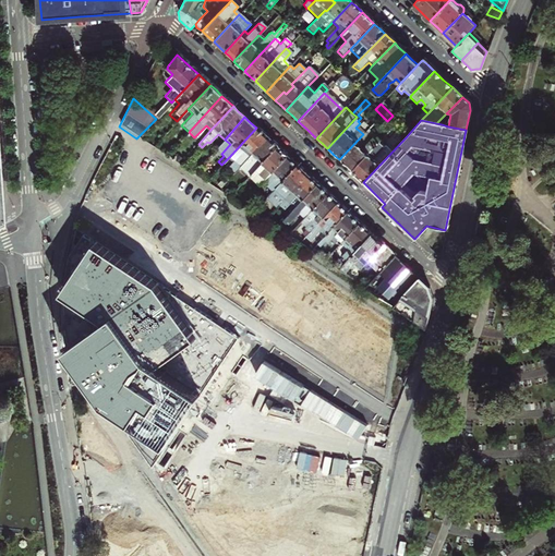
[(366,130),(360,123),(356,128),(363,134),(366,131),(366,130)]
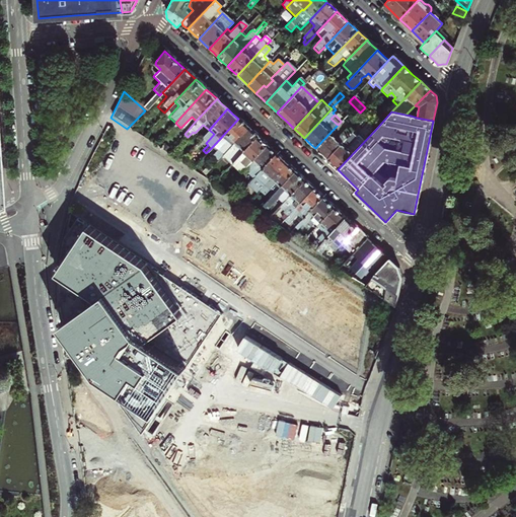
[(332,163),(338,169),(377,128),(366,118),(352,132),(325,159),(332,163)]
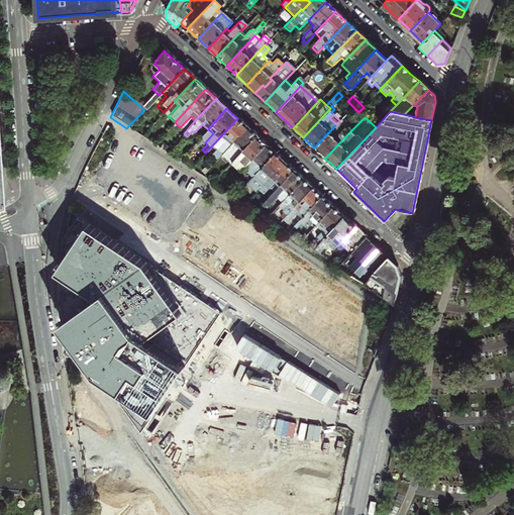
[(237,118),(212,145),(217,149),(208,159),(214,164),(220,157),(234,142),(233,141),(240,134),(241,135),(248,128),(242,123),(237,118)]
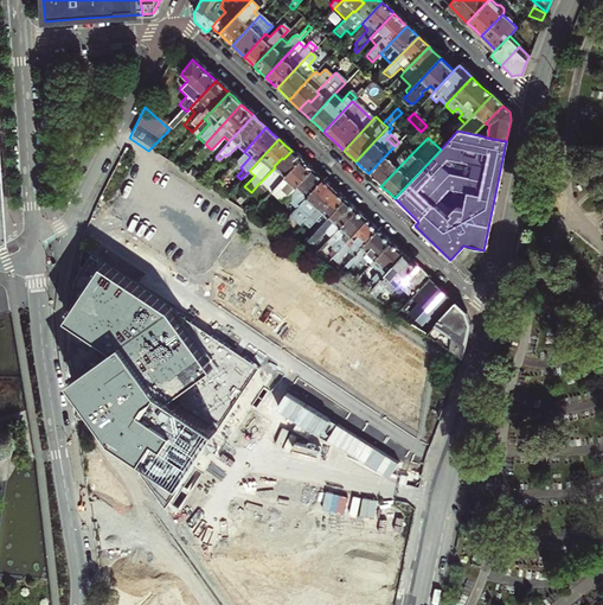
[(380,186),(411,154),(398,142),(395,146),(369,173),(376,180),(380,186)]
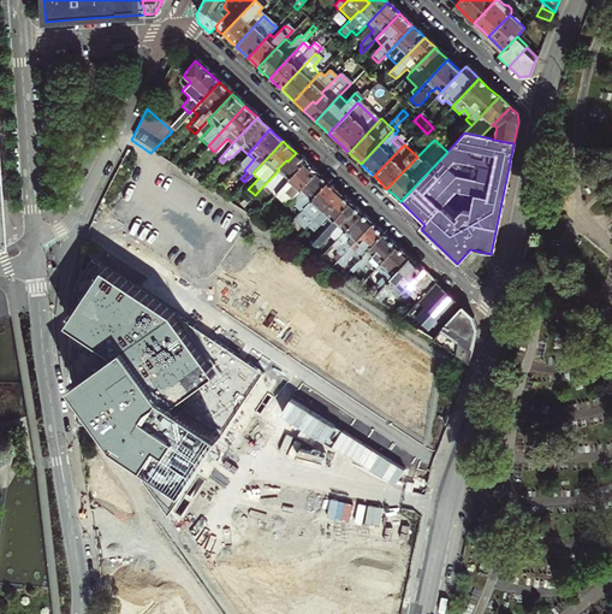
[(299,157),(296,153),(287,161),(286,160),(278,169),(279,170),(262,187),(268,193),(278,182),(281,187),(304,161),(299,157)]
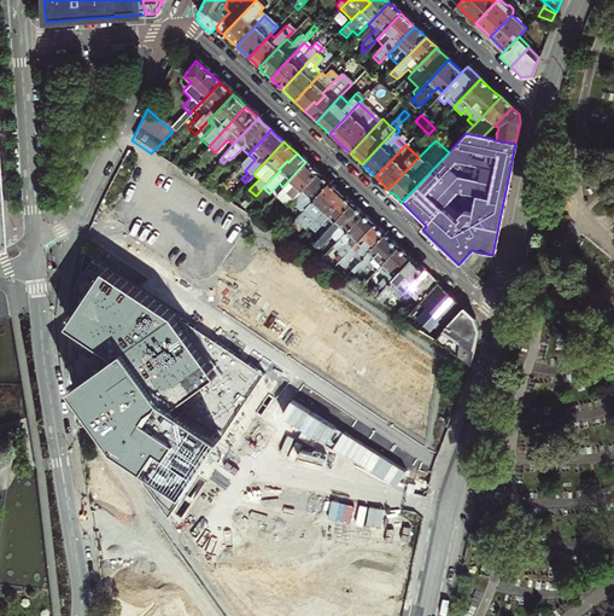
[(305,162),(282,187),(275,196),(286,207),(290,202),(317,173),(311,168),(305,162)]
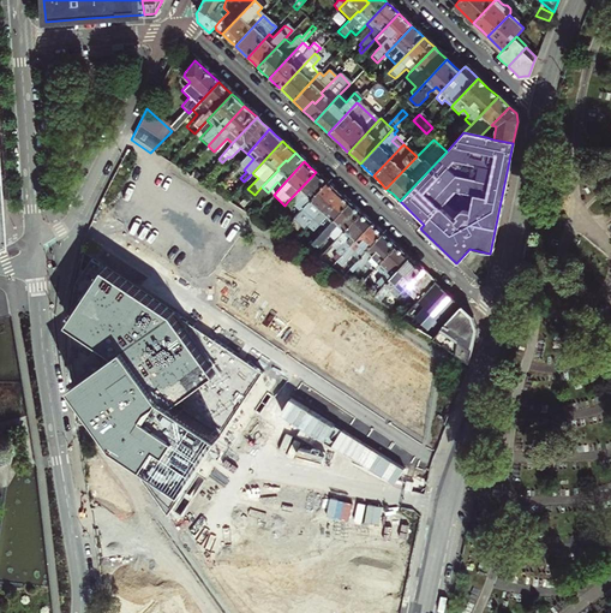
[(300,212),(301,210),(327,183),(321,177),(316,172),(288,201),(300,212)]
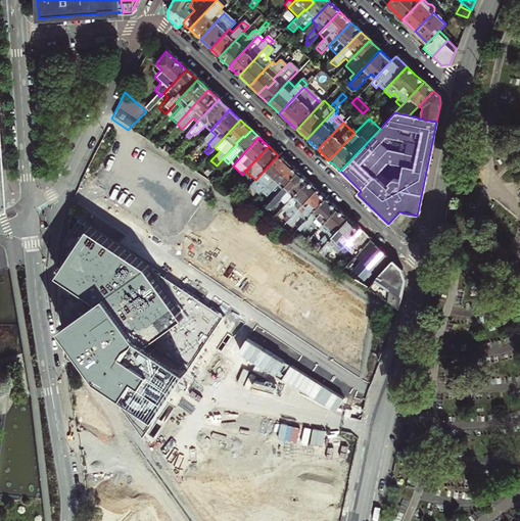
[(232,167),(233,166),(239,158),(236,154),(228,163),(232,167)]
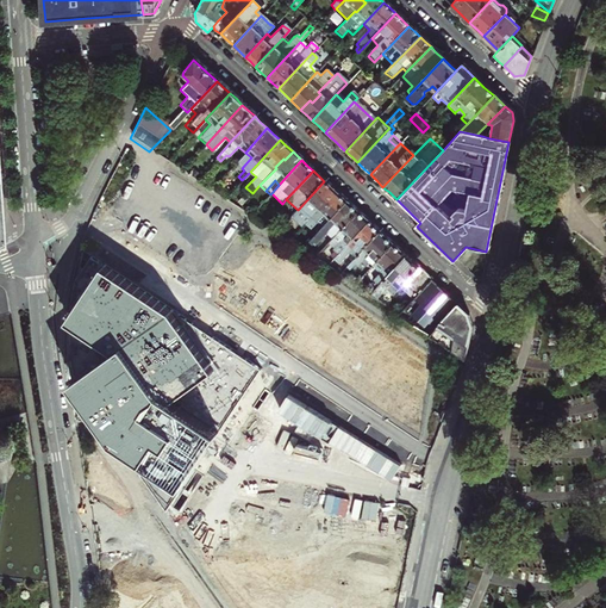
[(324,181),(299,209),(304,212),(295,222),(294,223),(301,229),(304,225),(318,210),(318,209),(326,199),(326,200),(335,192),(330,186),(324,181)]
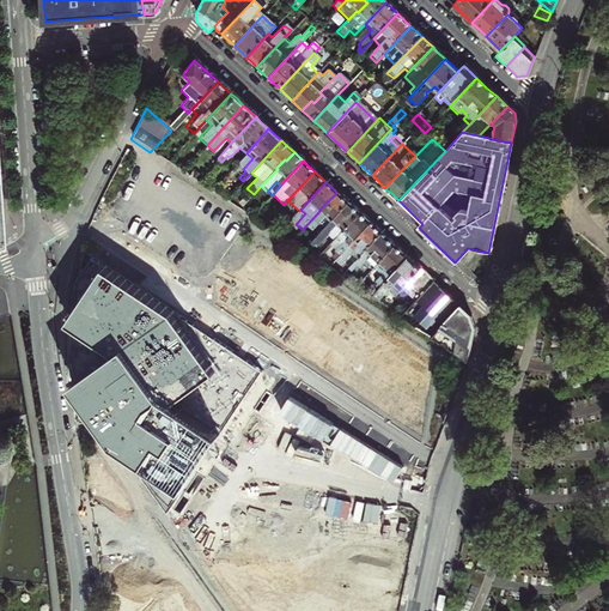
[(342,198),(336,193),(328,201),(328,200),(320,210),(320,211),(305,227),(311,233),(318,227),(322,229),(347,203),(342,198)]
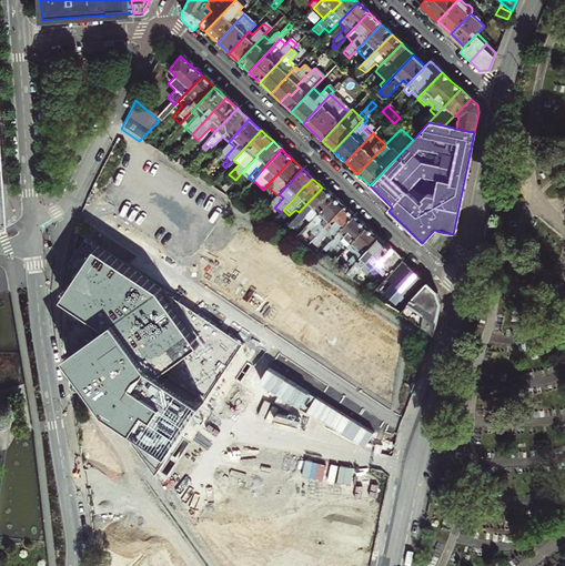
[(306,224),(311,220),(332,196),(326,192),(322,188),(299,212),(286,225),(291,230),(301,220),(306,224)]
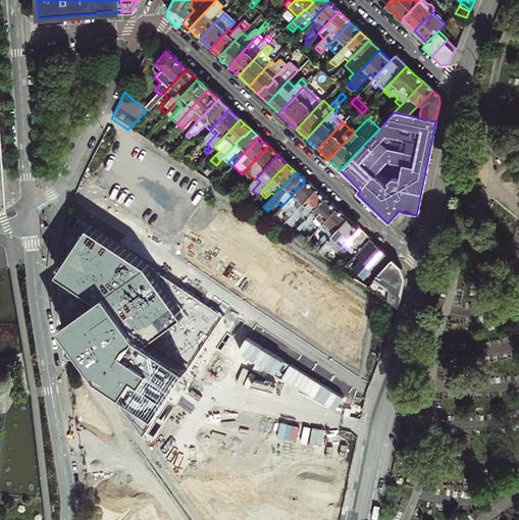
[(347,177),(345,179),(352,186),(359,192),(360,191),(347,177)]
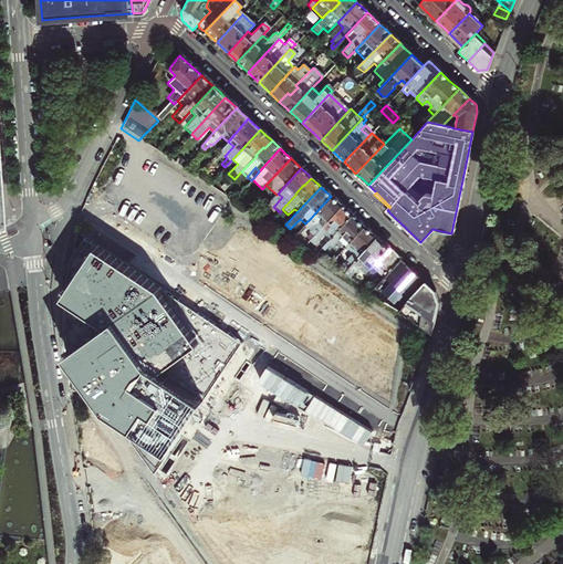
[(282,197),(278,194),(277,195),(270,201),(274,206),(282,197)]
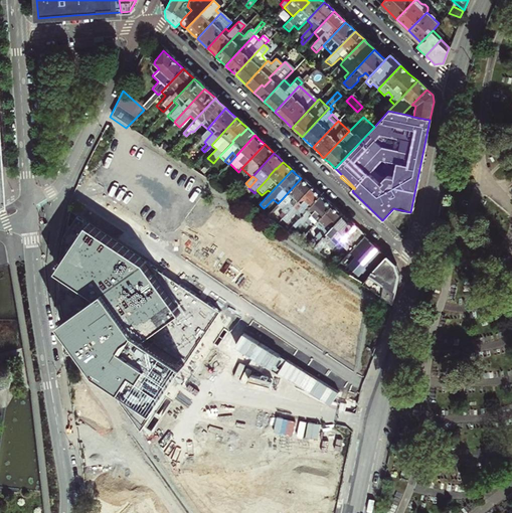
[(301,178),(282,199),(288,204),(286,205),(285,205),(280,211),(276,215),(280,219),(310,187),(306,183),(301,178)]
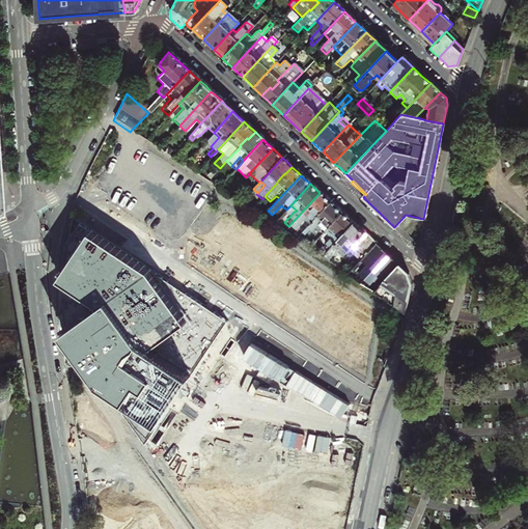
[(325,197),(320,193),(288,226),(286,228),(288,229),(289,229),(290,228),(293,229),(304,218),(310,223),(330,202),(325,197)]
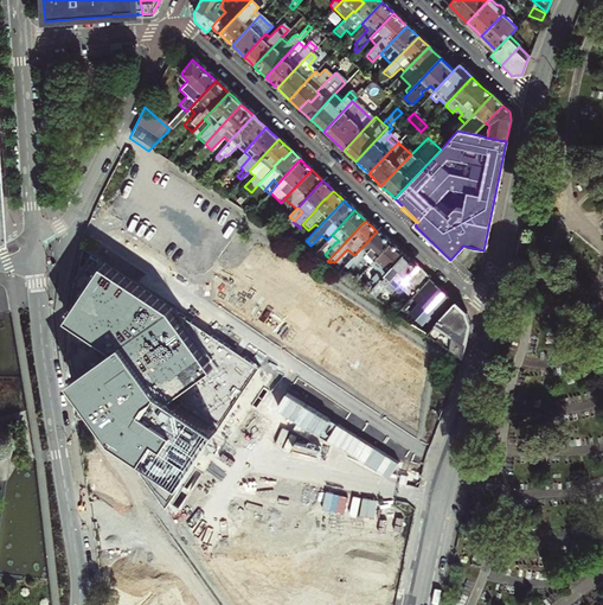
[(377,231),(354,255),(346,263),(350,266),(352,263),(354,266),(361,259),(369,265),(390,243),(383,237),(377,231)]
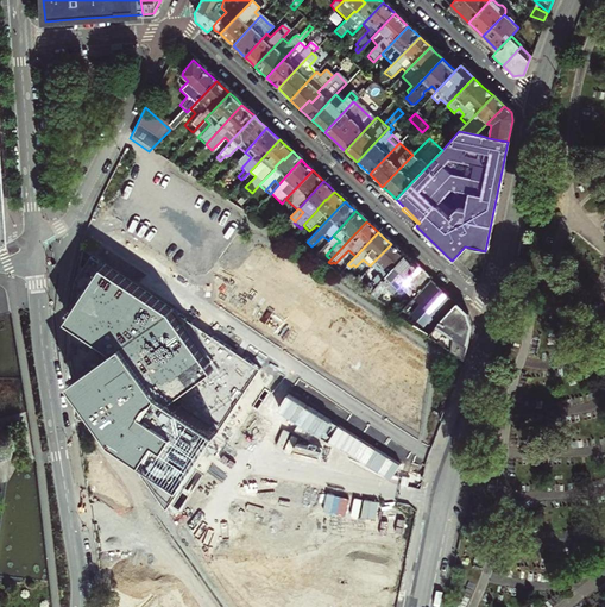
[(328,241),(325,245),(331,250),(336,243),(338,243),(340,242),(333,236),(328,241)]
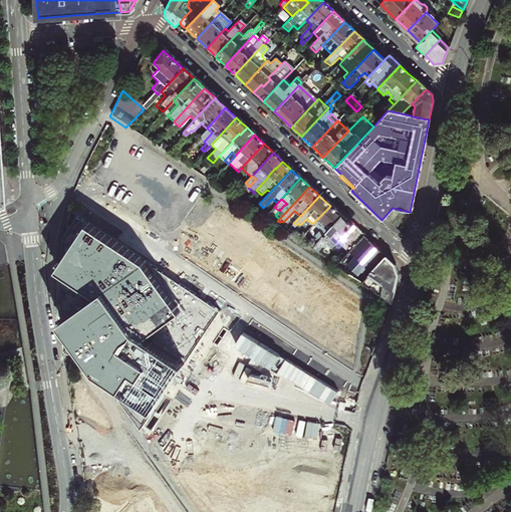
[(335,211),(330,206),(312,224),(312,225),(317,230),(313,235),(316,238),(313,241),(313,243),(314,245),(341,216),(335,211)]
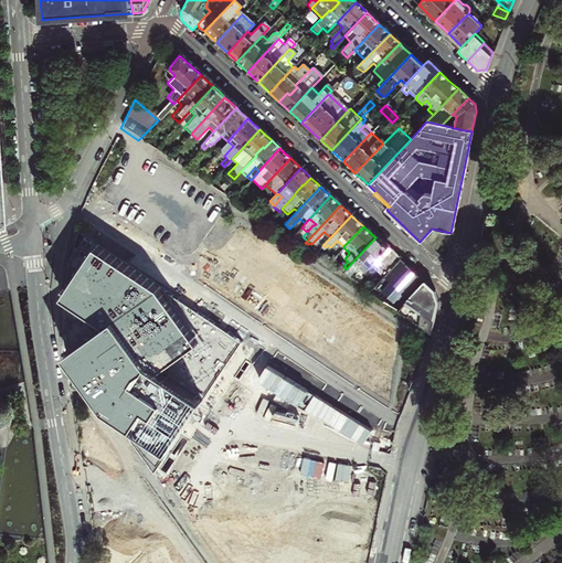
[(362,275),(369,268),(380,278),(399,259),(388,250),(375,237),(346,269),(341,275),(347,278),(348,278),(356,269),(362,275)]
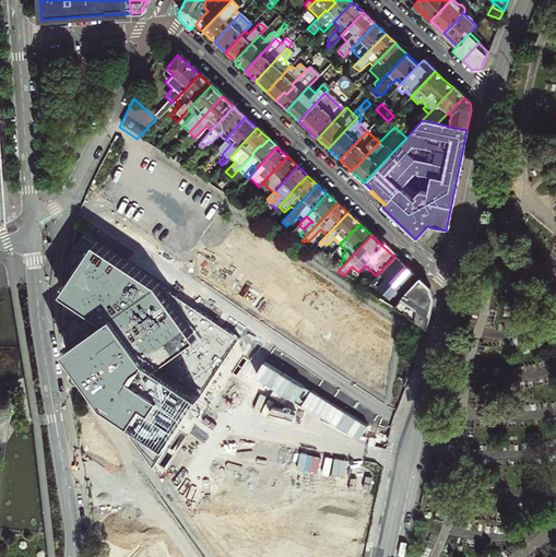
[(156,286),(94,245),(61,295),(64,350),(104,406),(151,471),(236,340),(156,286)]
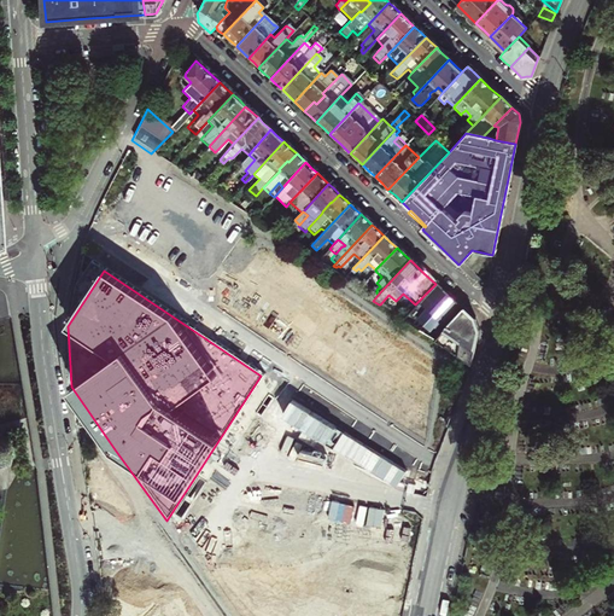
[(415,329),(433,340),(461,308),(450,297),(436,284),(415,304),(402,319),(407,323),(415,329)]
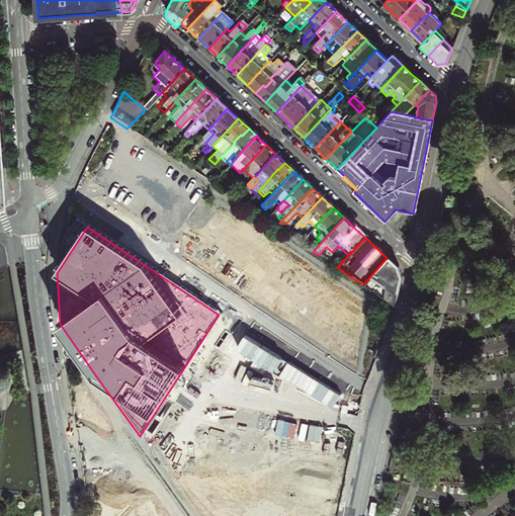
[(388,301),(394,304),(400,276),(396,267),(387,258),(363,284),(364,285),(379,295),(388,301)]
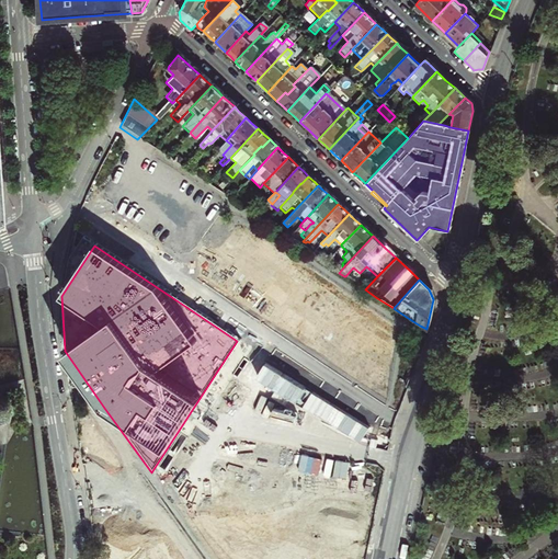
[(332,539),(356,544),(368,477),(219,451),(217,464),(225,465),(220,487),(265,494),(263,505),(281,509),(283,500),(338,510),(332,539)]
